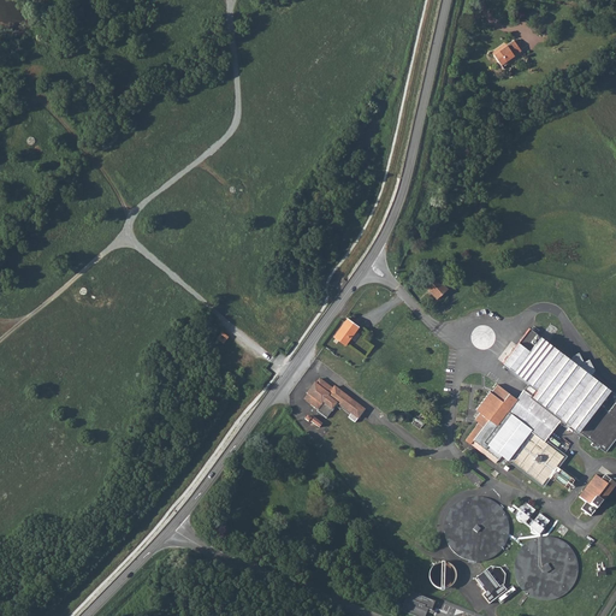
[(514,40),(492,53),(499,64),(521,51),(514,40)]
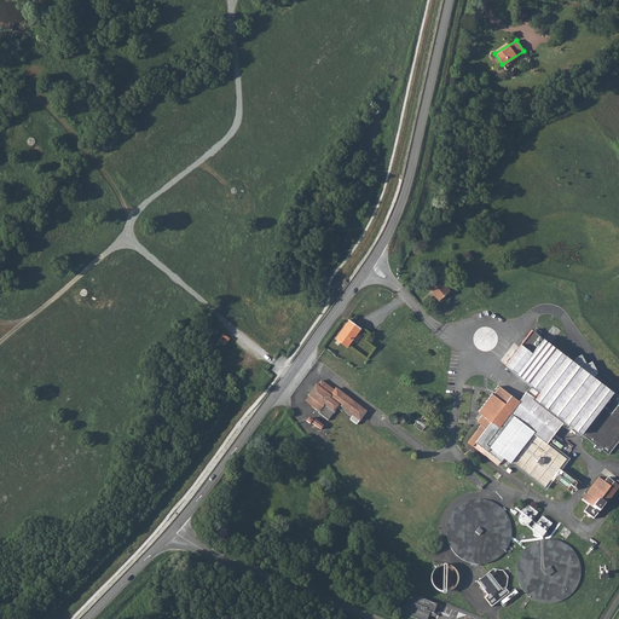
[(426,285),(439,300),(450,289),(437,276),(426,285)]
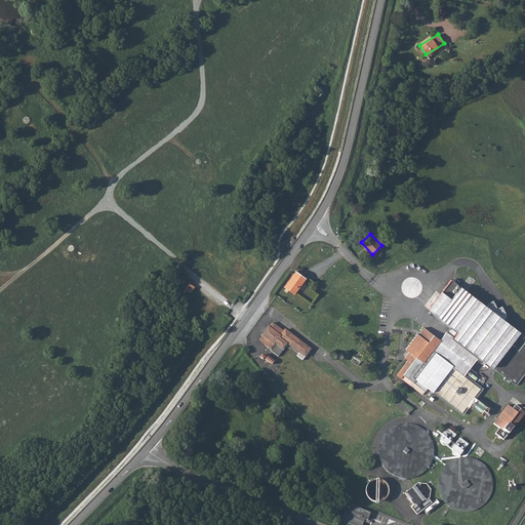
[(295,272),(285,287),(294,294),(306,279),(295,272)]
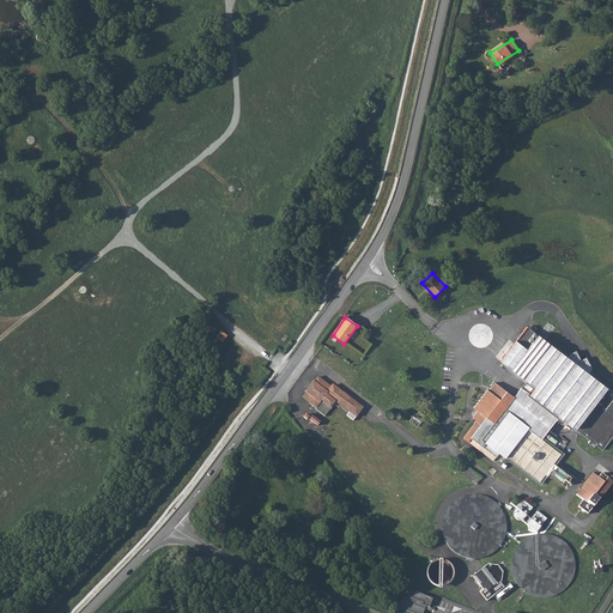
[(478,420),(463,438),(467,441),(468,441),(471,437),(497,457),(499,454),(505,459),(507,457),(540,484),(546,475),(551,479),(554,475),(565,485),(572,475),(557,463),(563,455),(542,439),(559,418),(560,418),(562,417),(592,441),(590,442),(596,447),(598,444),(605,450),(612,438),(612,390),(593,375),(594,374),(593,372),(592,374),(590,372),(569,357),(529,326),(503,360),(528,381),(516,396),(497,382),(491,390),(490,389),(475,407),(479,411),(474,418),(478,420)]
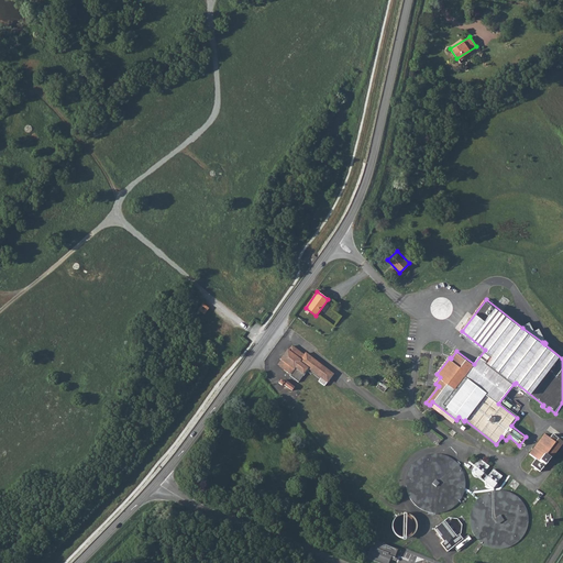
[(203,304),(199,309),(203,315),(209,309),(203,304)]
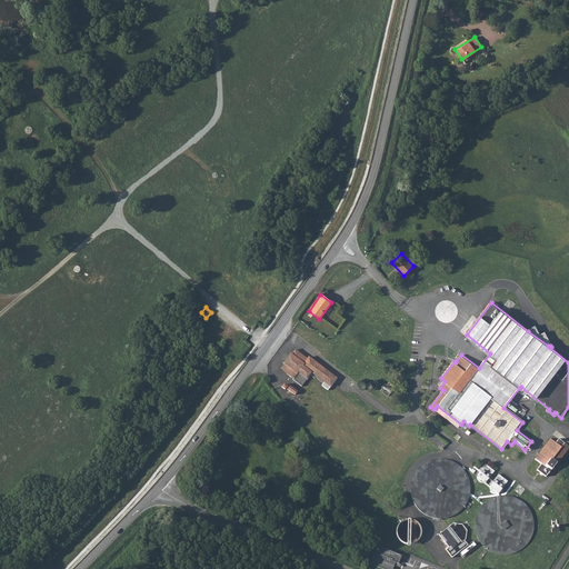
[(531,328),(528,331),(548,346),(551,341),(546,331),(540,333),(536,325),(531,328)]
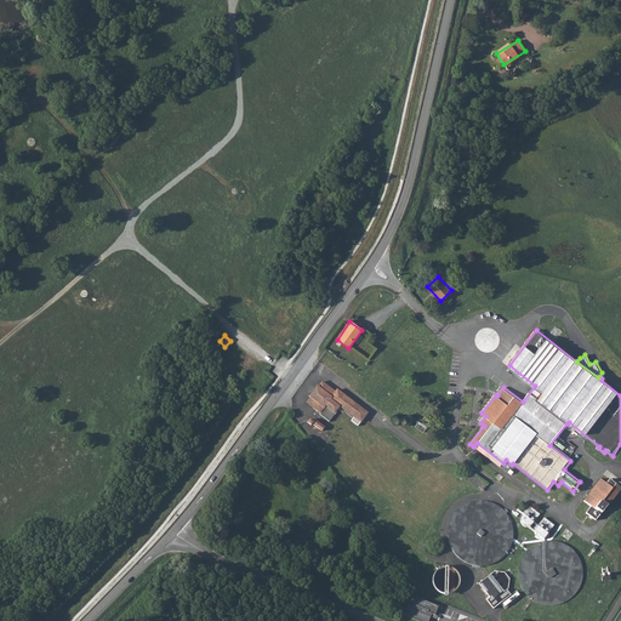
[(311,398),(306,403),(320,414),(325,406),(326,408),(320,415),(329,421),(334,414),(335,415),(339,410),(343,414),(346,410),(352,415),(349,419),(358,426),(368,412),(337,389),(336,392),(323,381),(318,387),(317,386),(309,397),(311,398)]
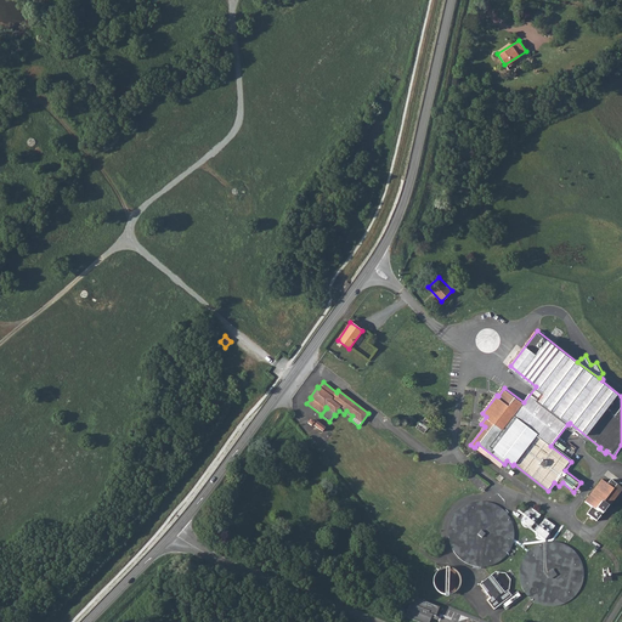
[(417,428),(424,433),(429,425),(428,424),(430,422),(425,418),(423,420),(422,419),(417,428)]
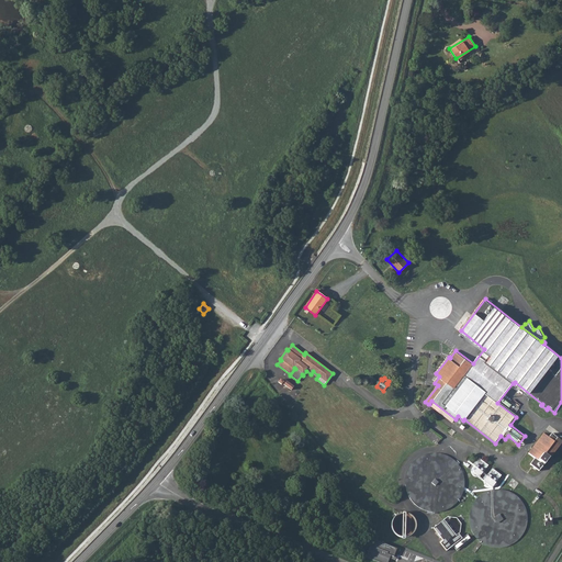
[(294,386),(285,380),(284,382),(281,380),(279,382),(281,384),(282,383),(292,390),(294,386)]
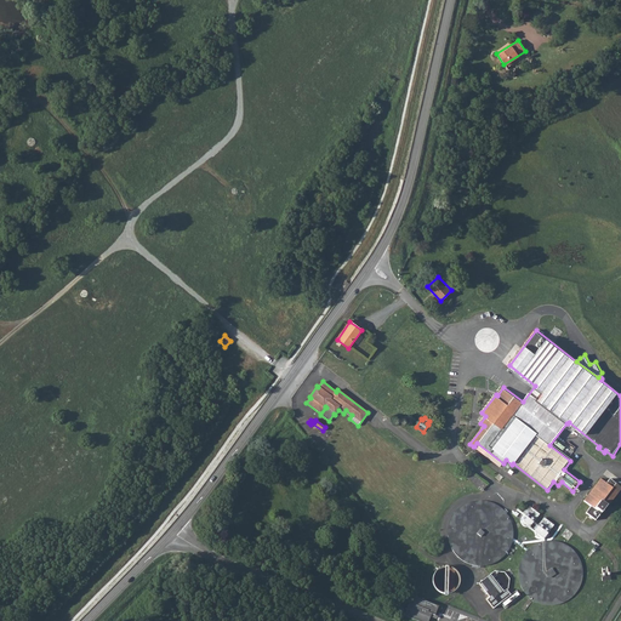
[(477,443),(474,446),(500,467),(503,463),(477,443)]
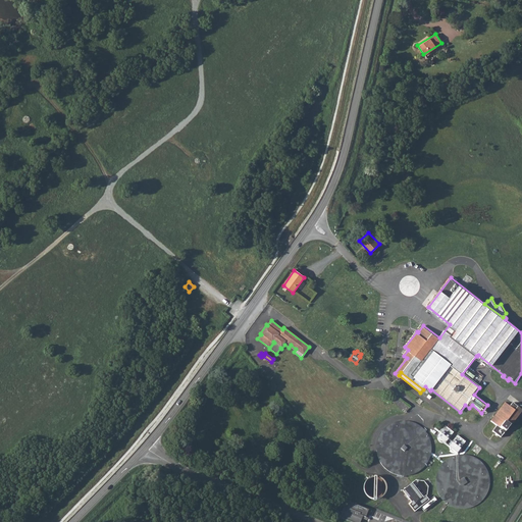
[(208,394),(199,407),(209,414),(218,401),(208,394)]
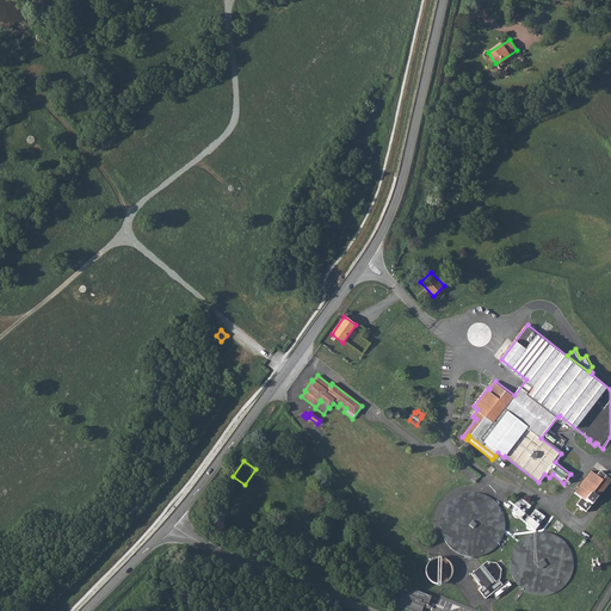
[(479,476),(464,464),(460,470),(474,482),(479,476)]
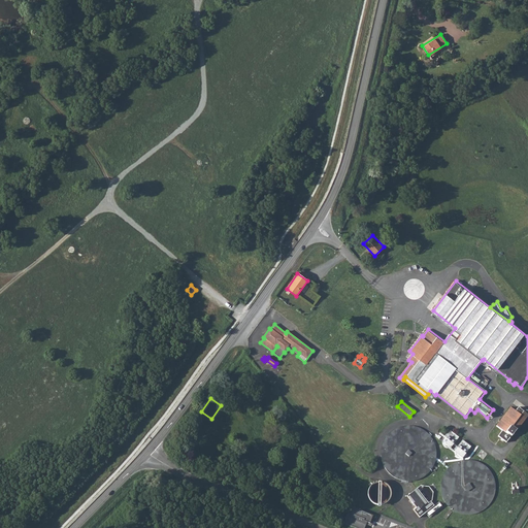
[(510,410),(497,428),(502,433),(498,438),(506,446),(516,434),(527,419),(527,417),(519,410),(516,414),(510,410)]
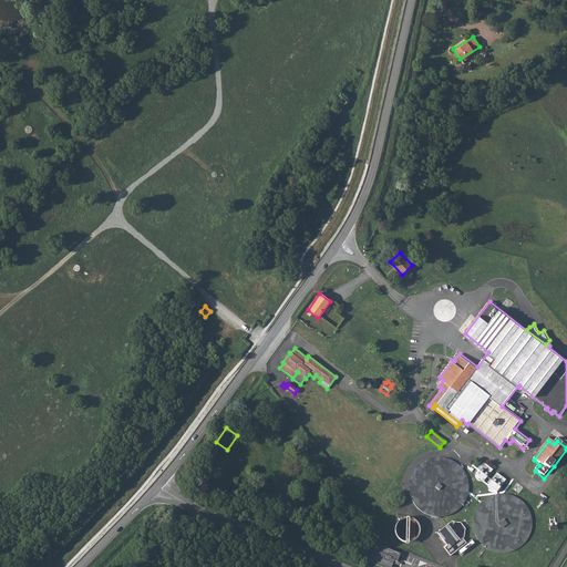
[(470,490),(470,487),(470,484),(470,482),(468,480),(467,477),(467,474),(466,472),(464,470),(463,468),(461,466),(460,464),(457,463),(455,462),(453,460),(451,460),(449,459),(445,457),(443,457),(441,457),(437,457),(435,457),(433,457),(431,459),(428,460),(425,461),(423,463),(421,464),(420,466),(418,467),(416,470),(414,472),(413,474),(412,476),(411,478),(411,482),(410,484),(410,487),(410,490),(411,492),(411,494),(412,496),(413,500),(414,502),(415,504),(416,506),(419,508),(421,509),(422,512),(424,513),(428,514),(430,515),(432,516),(434,516),(437,517),(440,517),(443,516),(446,516),(449,515),(451,514),(453,514),(455,513),(456,511),(459,509),(461,508),(463,506),(464,504),(465,502),(467,500),(467,497),(468,495),(470,493),(470,490)]
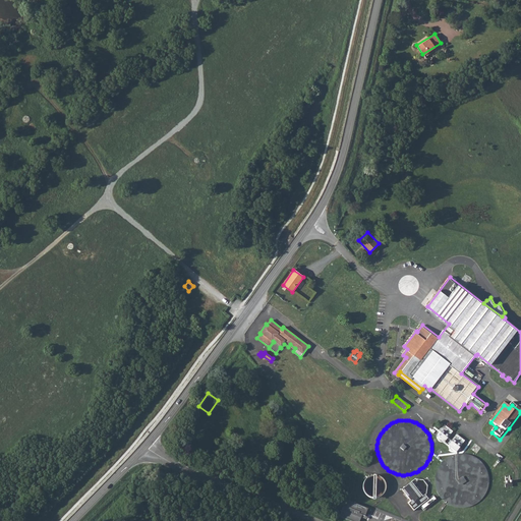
[(444,425),(438,435),(438,436),(438,437),(438,438),(439,440),(440,441),(441,442),(443,442),(444,442),(446,442),(447,440),(453,431),(444,425)]
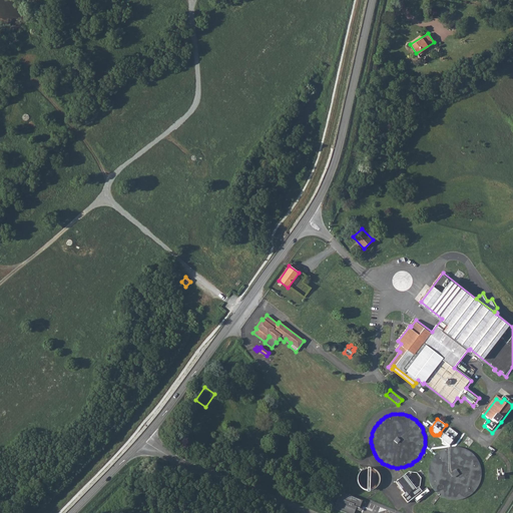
[(450,428),(443,437),(443,438),(443,440),(443,441),(443,442),(444,443),(445,444),(447,445),(448,445),(449,445),(451,444),(452,443),(453,442),(459,434),(450,428)]
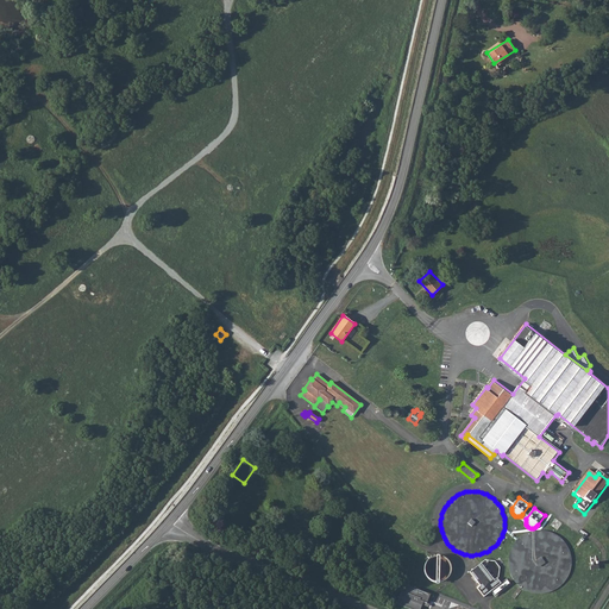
[(571,564),(571,560),(571,558),(571,554),(570,552),(570,550),(569,547),(567,545),(565,542),(564,540),(562,538),(560,535),(558,534),(556,533),(553,531),(550,529),(547,529),(545,528),(541,528),(539,528),(537,528),(533,528),(531,529),(528,529),(526,531),(522,532),(520,534),(519,535),(516,538),(514,539),(513,541),(510,544),(509,546),(508,548),(508,552),(507,554),(507,557),(507,560),(507,563),(507,565),(508,569),(508,571),(509,573),(510,576),(512,578),(514,581),(515,583),(518,585),(520,586),(522,588),(525,590),(527,590),(531,591),(533,592),(535,592),(539,592),(541,592),(544,592),(547,591),(550,591),(552,590),(554,589),(557,586),(559,585),(562,583),(564,582),(565,579),(566,577),(567,575),(569,572),(570,569),(571,566),(571,564)]
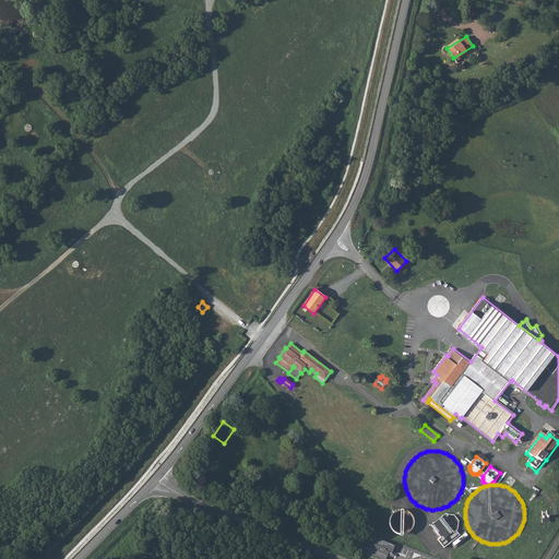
[(400,535),(402,535),(404,535),(406,534),(408,533),(411,532),(412,531),(413,528),(414,526),(415,524),(415,522),(415,520),(414,519),(413,516),(412,514),(411,513),(408,512),(406,511),(404,510),(403,510),(401,510),(399,510),(396,511),(394,512),(393,514),(391,515),(390,518),(390,520),(390,522),(390,524),(390,526),(391,528),(392,531),(394,532),(396,533),(397,534),(400,535)]
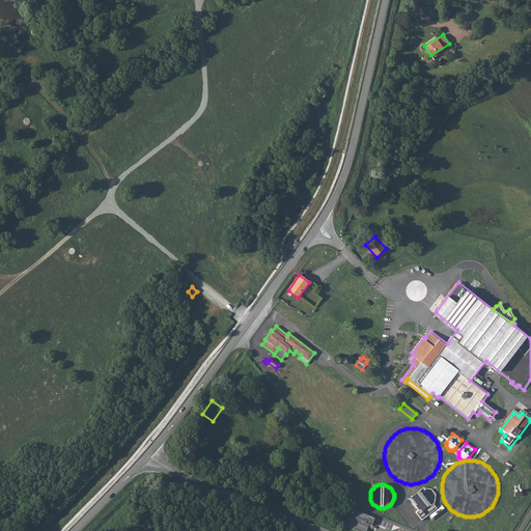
[(423,488),(410,499),(419,511),(416,513),(422,521),(437,508),(434,504),(436,503),(436,495),(432,490),(423,488)]
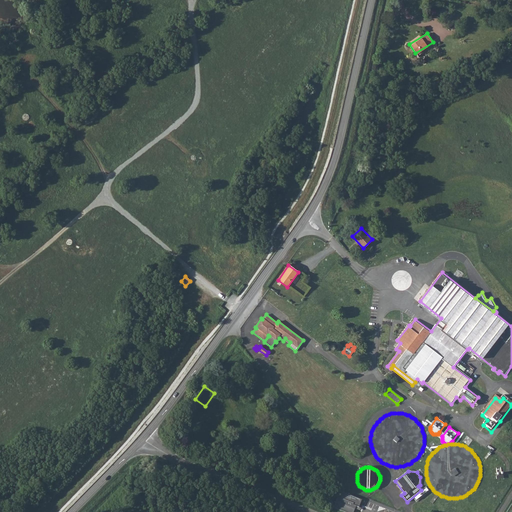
[(362,500),(339,490),(336,496),(337,497),(333,507),(345,511),(353,511),(356,506),(359,507),(362,500)]
